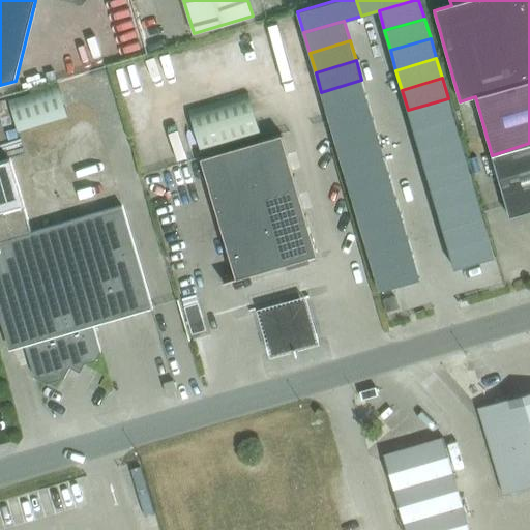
[(361,80),(321,92),(327,112),(367,100),(361,80)]
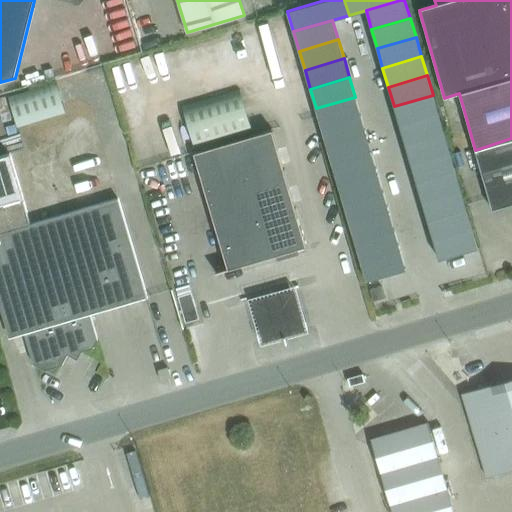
[(65,113),(56,82),(8,96),(17,127),(65,113)]
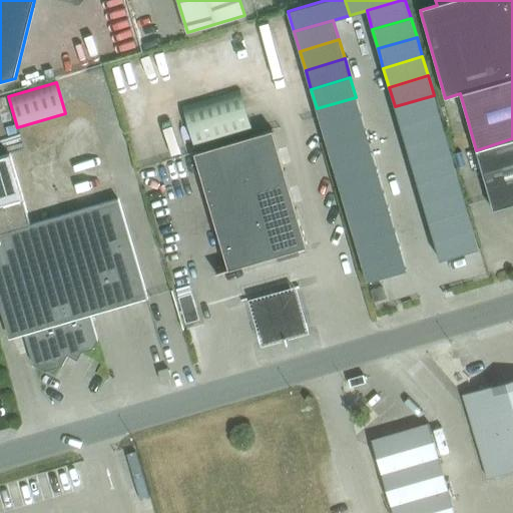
[(254,131),(243,89),(182,106),(194,148),(254,131)]
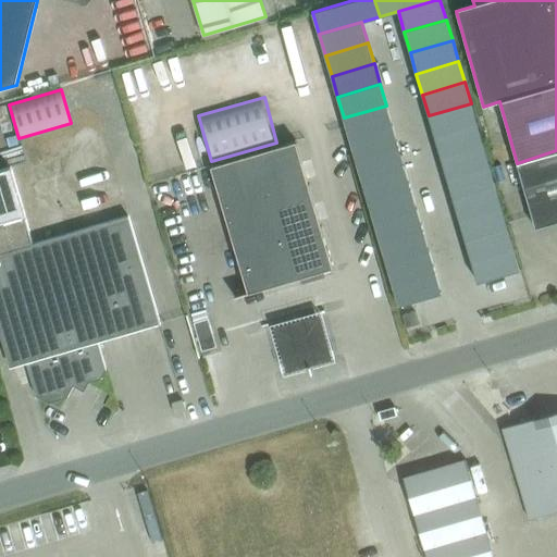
[(471,103),(429,115),(434,136),(477,124),(471,103)]
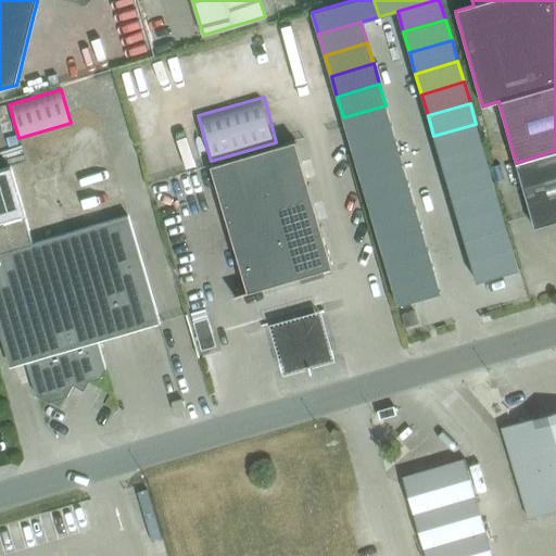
[(386,105),(343,117),(350,138),(391,126),(386,105)]
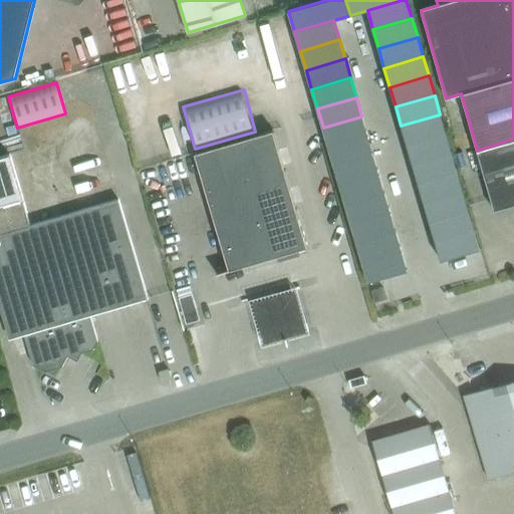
[(440,114),(401,125),(407,145),(446,134),(440,114)]
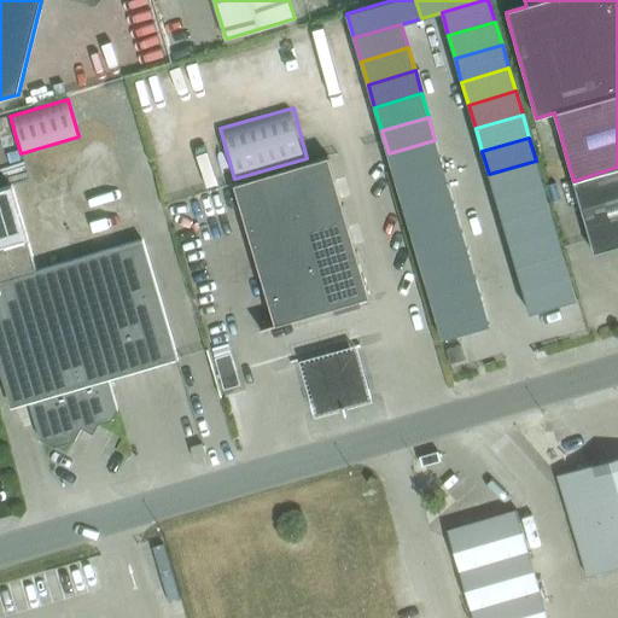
[(435,140),(389,153),(395,178),(442,163),(435,140)]
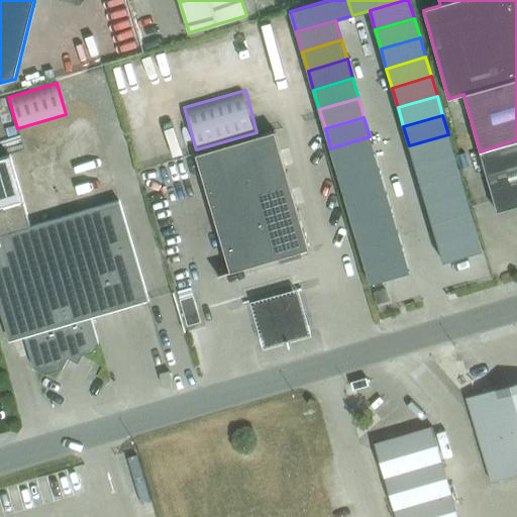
[(275,131),(235,142),(252,202),(292,190),(275,131)]
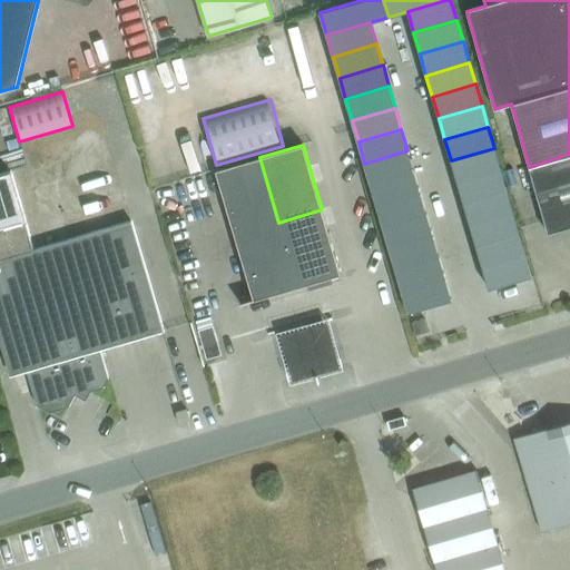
[(494,148),(451,160),(458,183),(501,169),(494,148)]
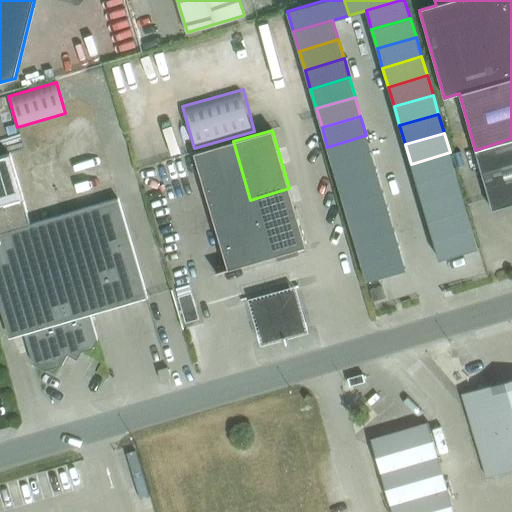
[(366,135),(327,147),(333,166),(372,154),(366,135)]
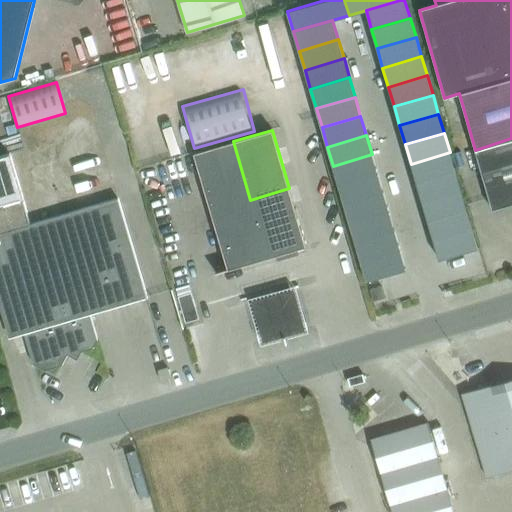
[(511,138),(475,150),(492,210),(511,203),(511,138)]
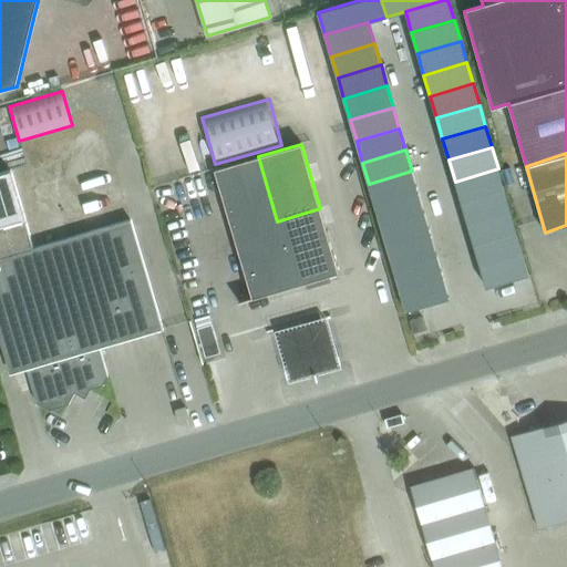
[(215,169),(234,234),(277,222),(258,156),(215,169)]
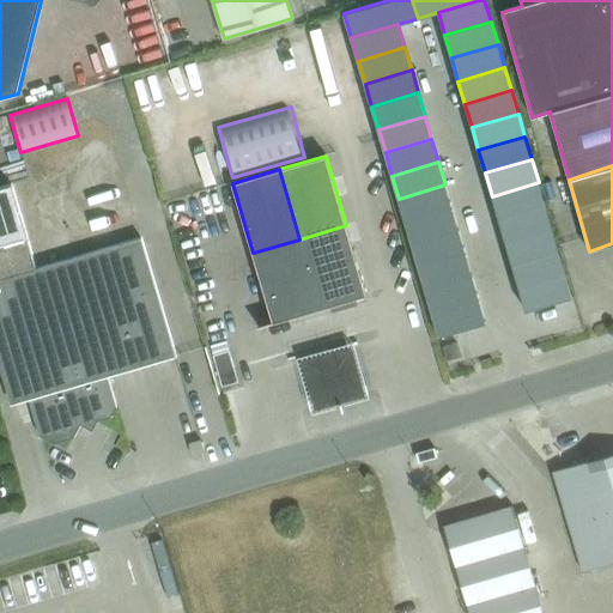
[(539,182),(492,196),(498,219),(545,205),(539,182)]
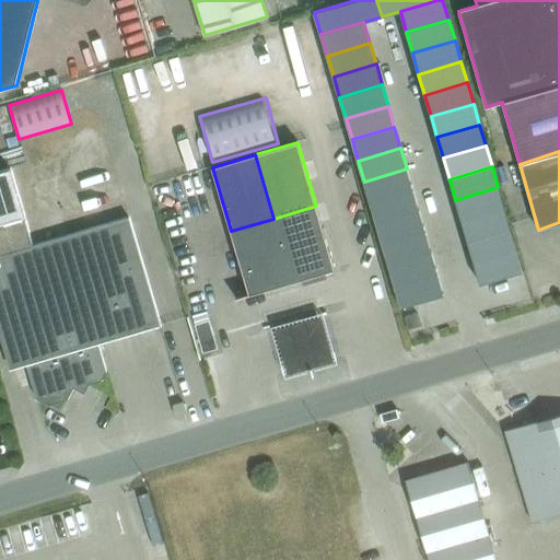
[(98,343),(160,326),(161,325),(129,218),(33,245),(10,168),(0,171),(0,335),(9,364),(24,359),(36,398),(48,405),(68,399),(73,388),(102,381),(107,371),(98,343)]
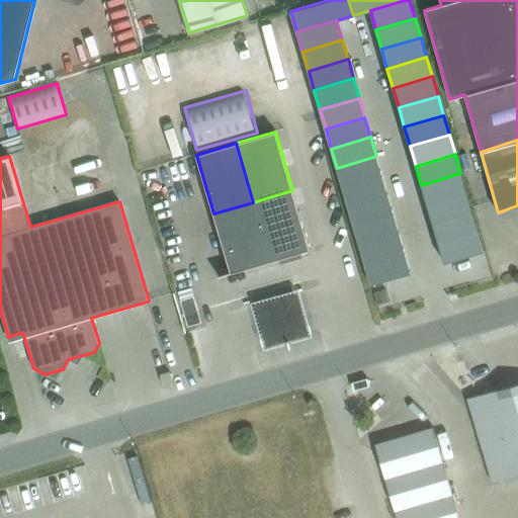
[(376,156),(337,168),(342,187),(381,176),(376,156)]
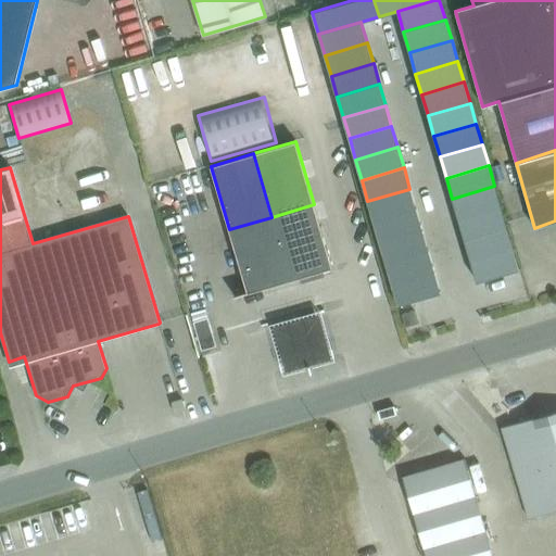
[(494,186),(452,199),(458,219),(501,207),(494,186)]
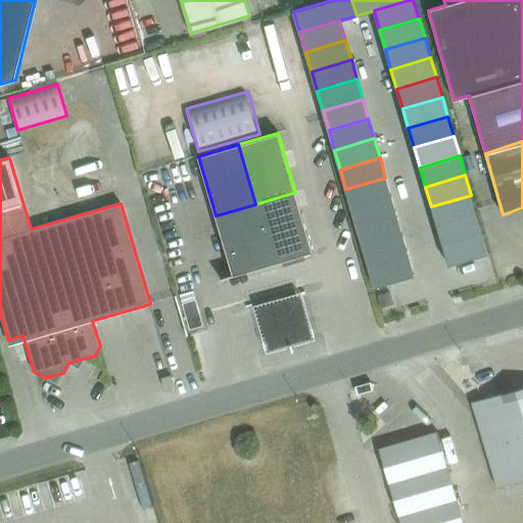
[(385,178),(345,189),(351,208),(391,197),(385,178)]
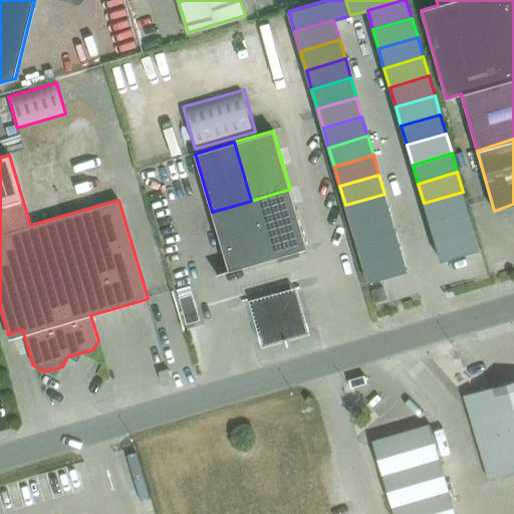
[(290,189),(251,201),(268,259),(307,247),(290,189)]
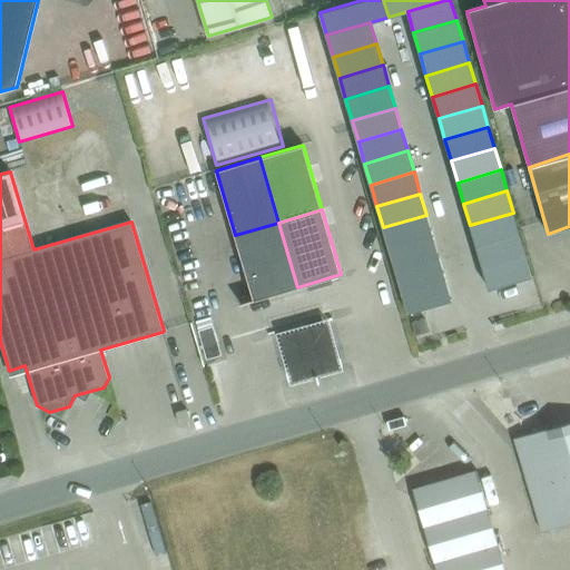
[(513,213),(470,225),(475,246),(519,234),(513,213)]
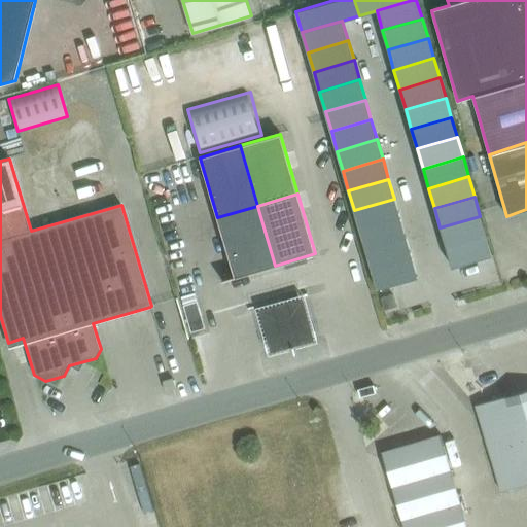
[(394,199),(354,210),(360,230),(400,218),(394,199)]
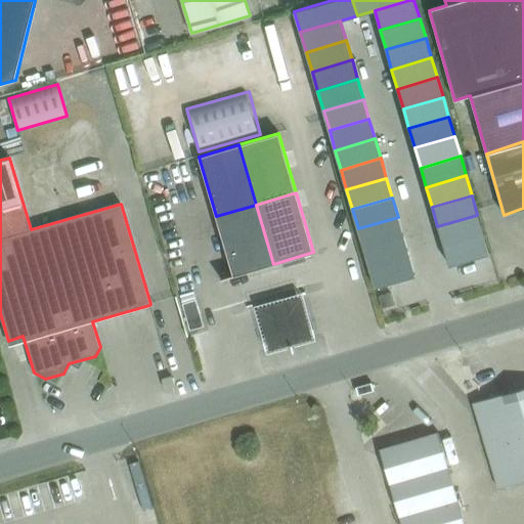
[(273,264),(256,205),(216,216),(233,274),(220,278),(221,279),(273,264)]
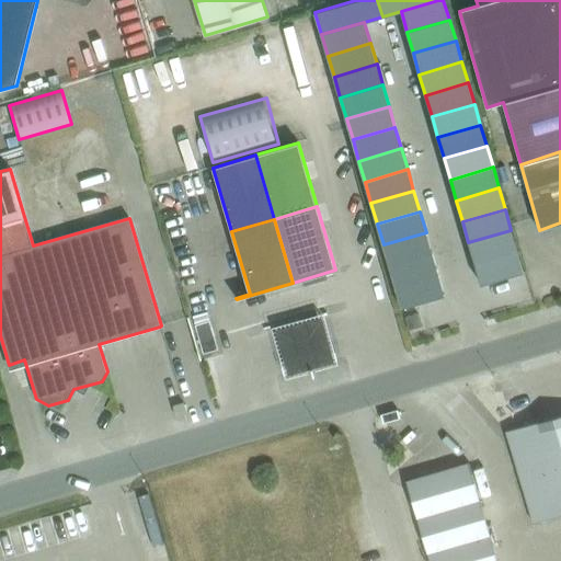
[(511,230),(468,242),(474,263),(517,251),(511,230)]
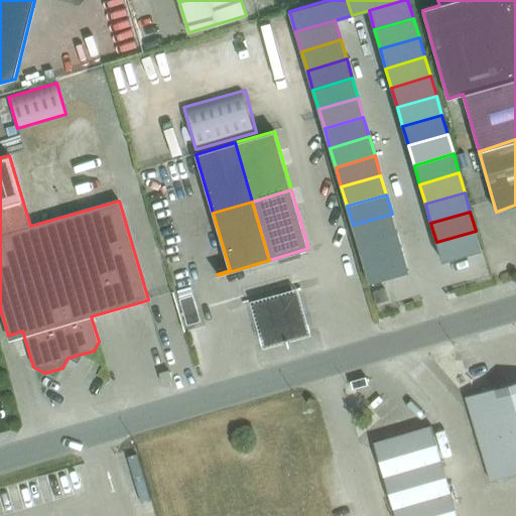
[(392,214),(353,225),(358,245),(397,233),(392,214)]
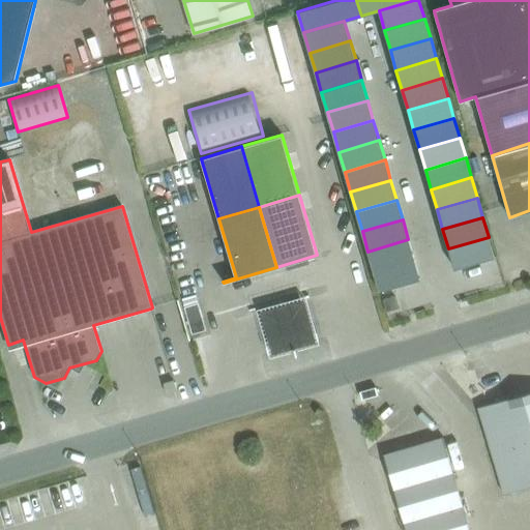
[(489,237),(448,248),(454,269),(495,257),(489,237)]
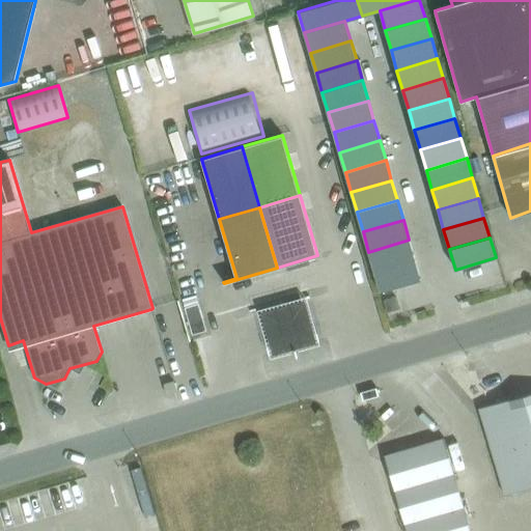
[(409,240),(368,252),(374,272),(415,259),(409,240)]
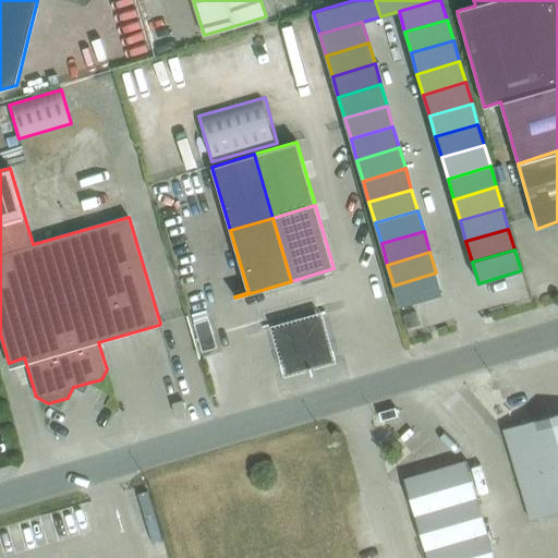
[(436,273),(393,286),(399,306),(441,293),(436,273)]
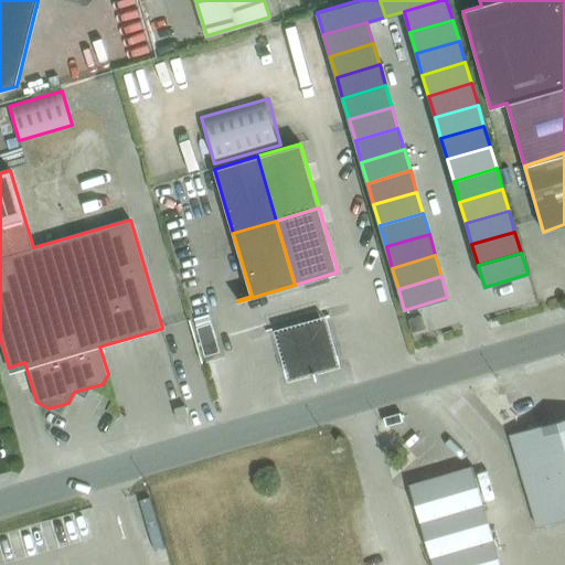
[(330,308),(273,323),(288,381),(347,364),(330,308)]
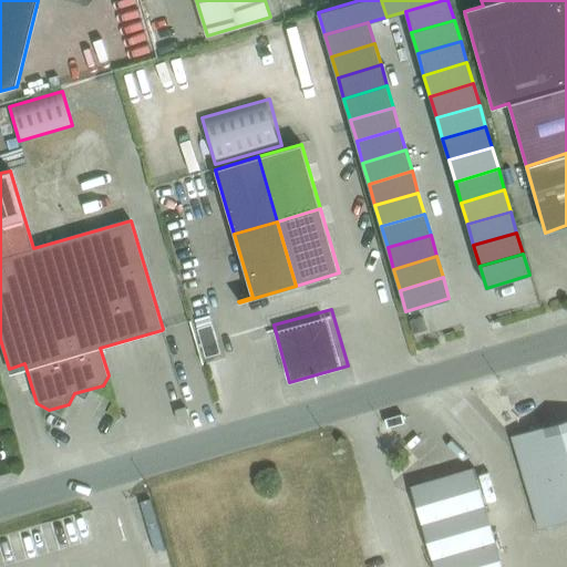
[(415,319),(409,321),(412,333),(419,331),(415,319)]
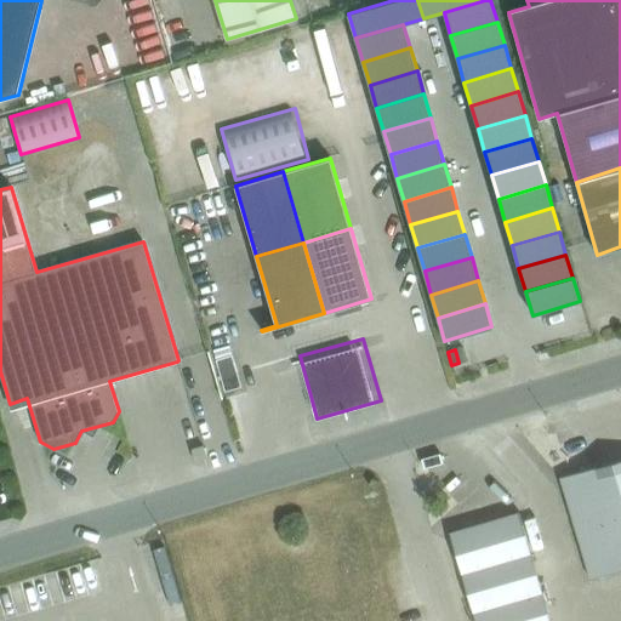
[(232,354),(215,359),(224,391),(240,386),(232,354)]
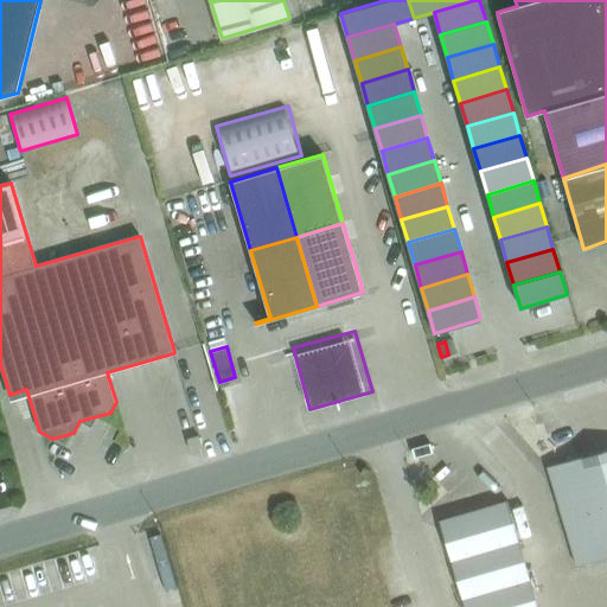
[(190,451),(202,447),(198,435),(187,439),(190,451)]
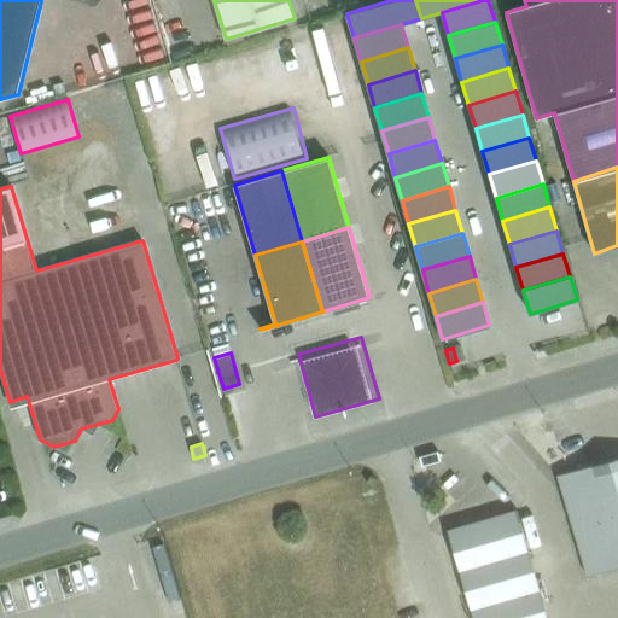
[(558,474),(572,525),(587,577),(617,566),(617,456),(608,460),(558,474)]
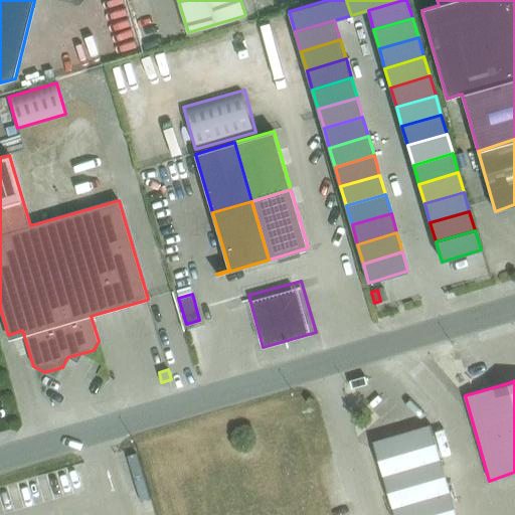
[(372,442),(382,475),(411,466),(440,458),(431,424),(401,434),(372,442)]
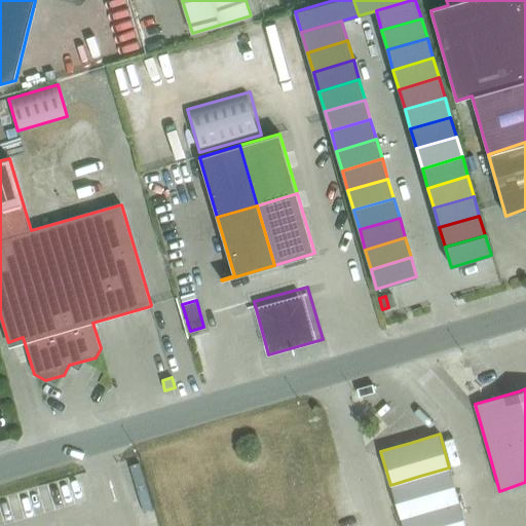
[(390,485),(401,518),(429,510),(459,501),(449,467),(420,476),(390,485)]
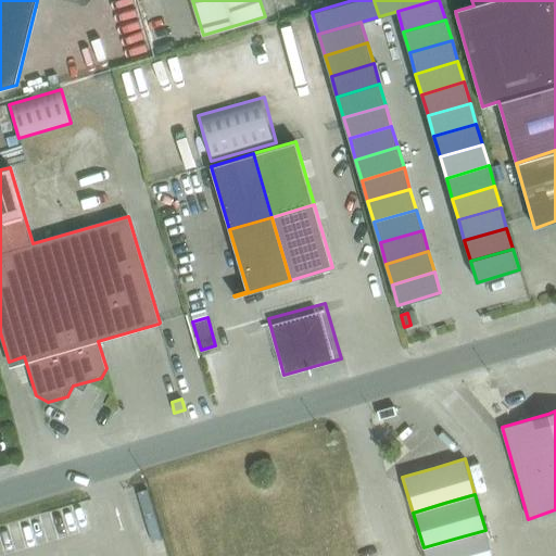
[(454,539),(424,547),(425,555),(492,555),(485,530),(454,539)]
